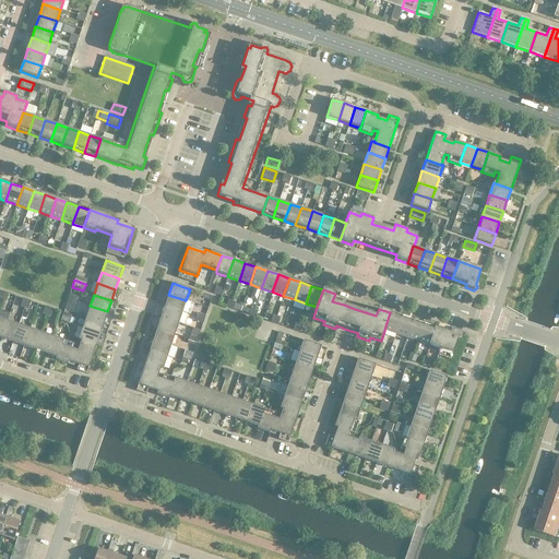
[(186,300),(168,295),(165,306),(182,312),(186,300)]
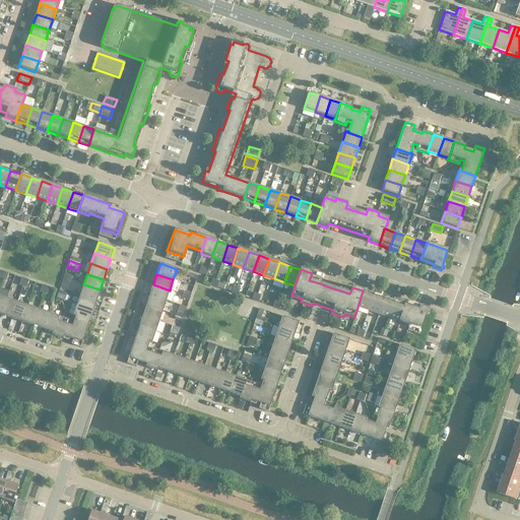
[(100,289),(83,284),(80,295),(96,300),(100,289)]
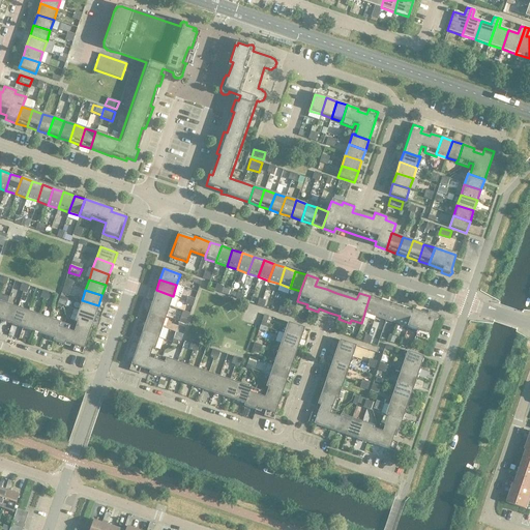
[(173,296),(156,290),(152,300),(169,306),(173,296)]
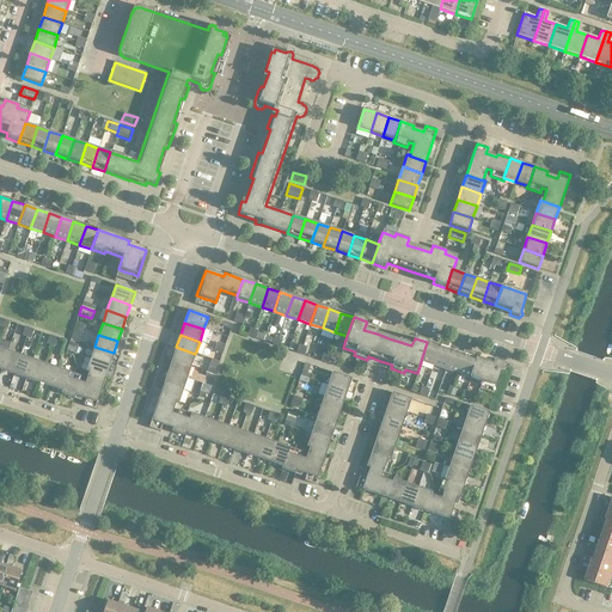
[(440,347),(427,342),(421,361),(421,362),(433,366),(440,347)]
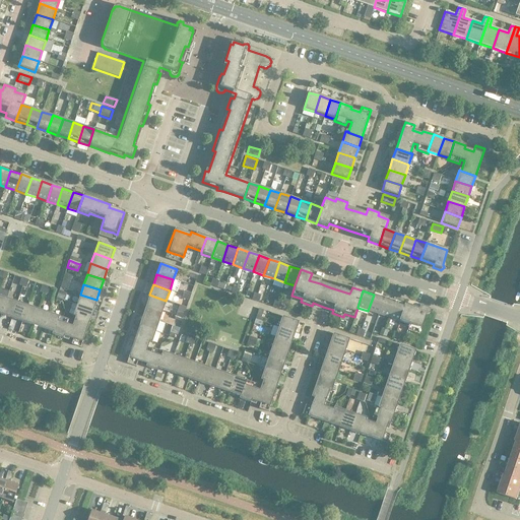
[(96,300),(80,295),(76,305),(93,311),(96,300)]
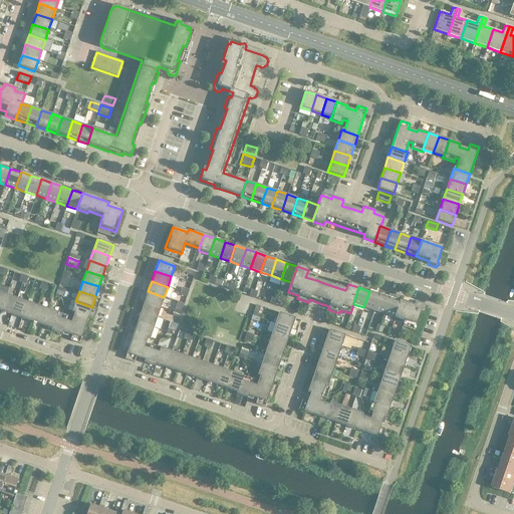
[(164,297),(148,291),(145,302),(161,307),(164,297)]
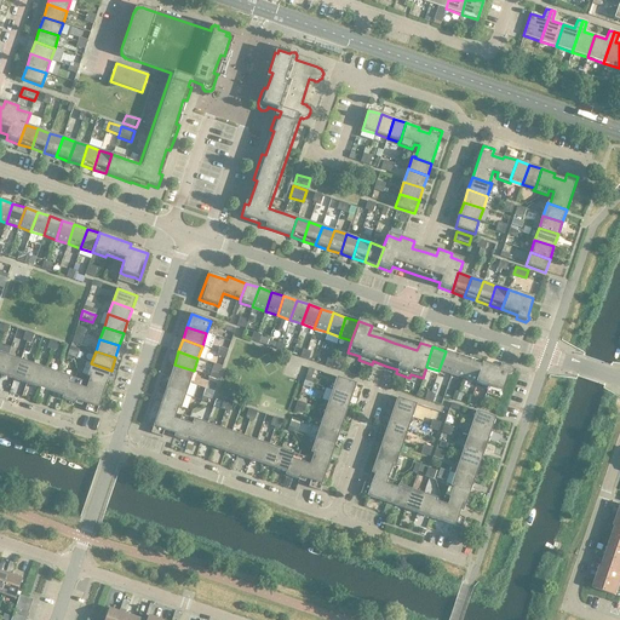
[(458,355),(446,351),(438,371),(451,375),(458,355)]
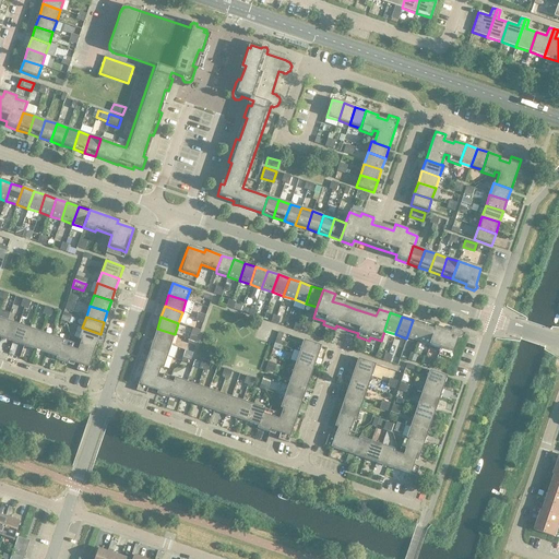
[(424,324),(413,320),(406,339),(418,342),(424,324)]
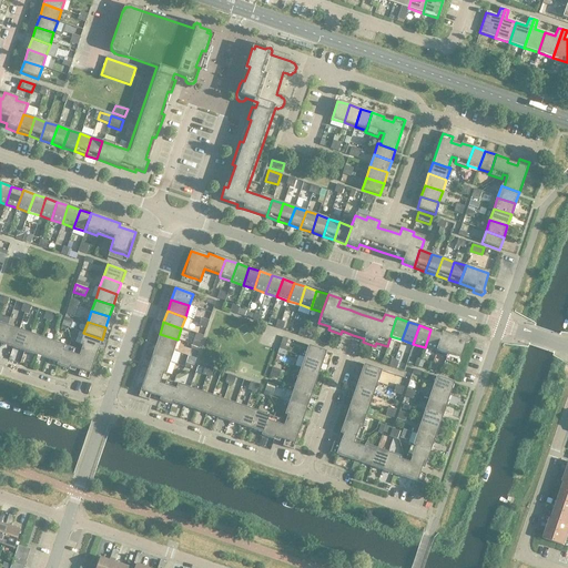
[(19,330),(7,326),(1,344),(12,347),(19,330)]
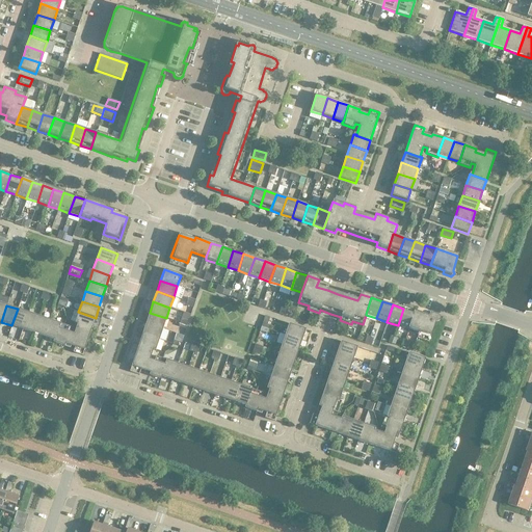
[(28,313),(18,309),(11,325),(22,329),(28,313)]
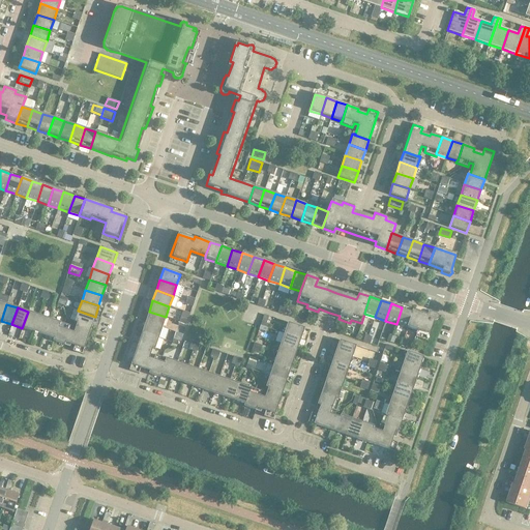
[(412,311),(402,307),(396,324),(407,328),(412,311)]
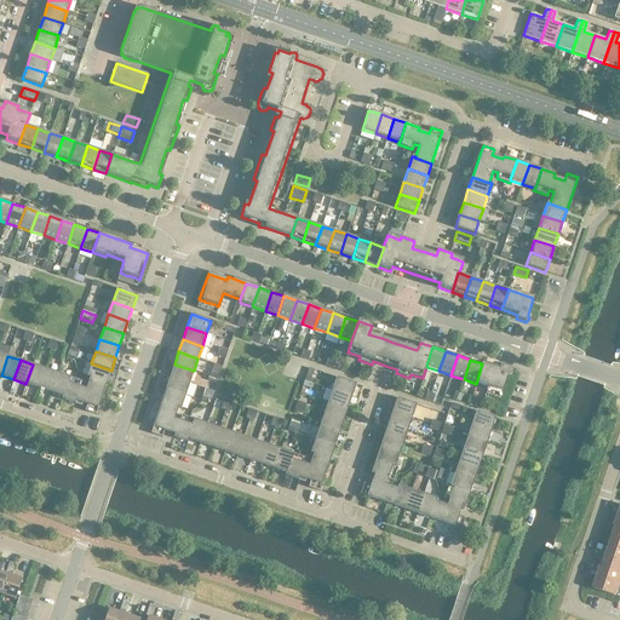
[(112,371),(91,363),(87,377),(90,378),(90,377),(107,383),(112,371)]
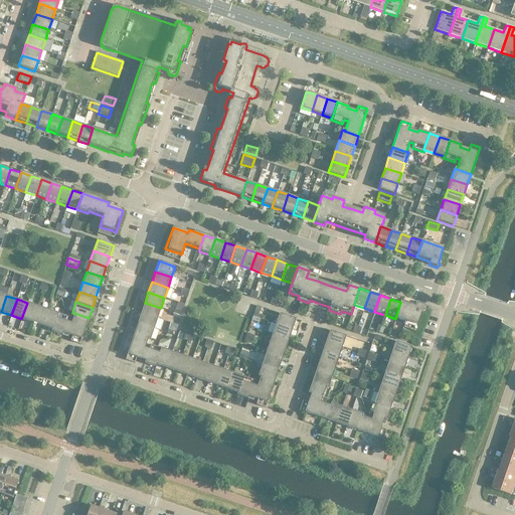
[(411,306),(400,302),(395,319),(405,322),(403,328),(414,331),(421,312),(422,312),(424,312),(424,310),(425,309),(424,307),(423,306),(415,304),(414,307),(411,306)]
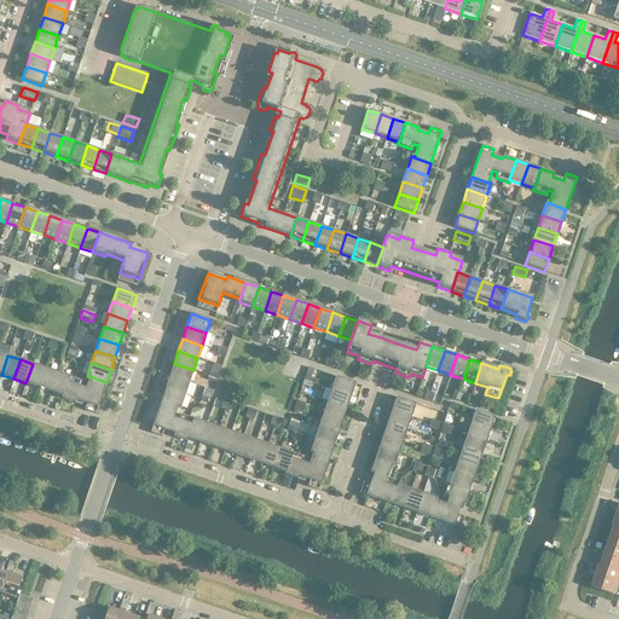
[(45,368),(33,364),(25,383),(39,387),(45,368)]
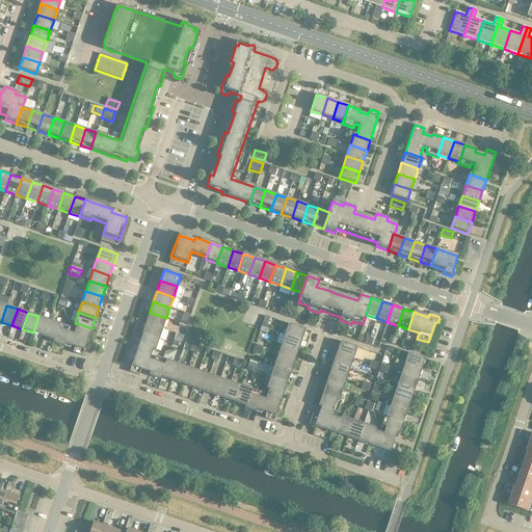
[(166,318),(150,313),(145,323),(162,328),(166,318)]
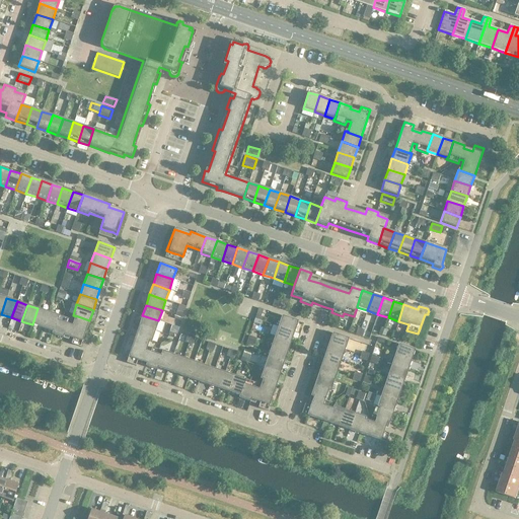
[(48,312),(38,308),(32,324),(43,328),(48,312)]
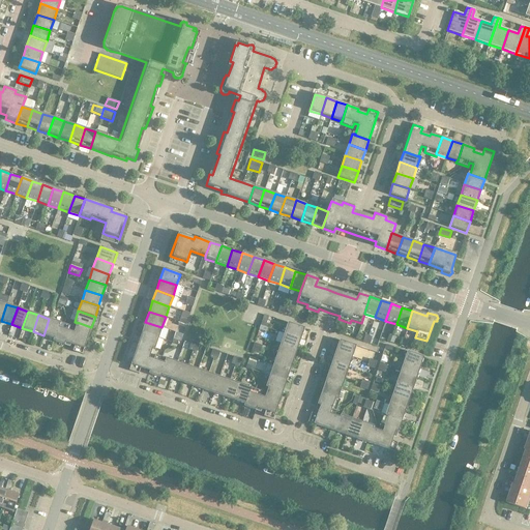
[(60,323),(49,319),(43,335),(53,339),(54,340),(58,327),(60,323)]
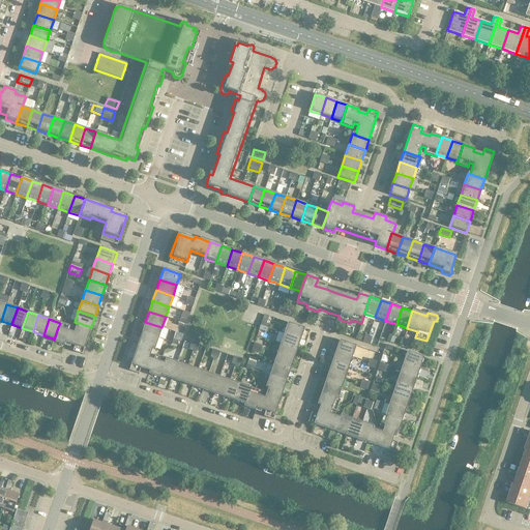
[(77,322),(77,323),(74,332),(69,331),(62,328),(58,327),(54,340),(53,339),(53,341),(64,345),(65,343),(75,346),(79,347),(84,349),(91,327),(77,322)]
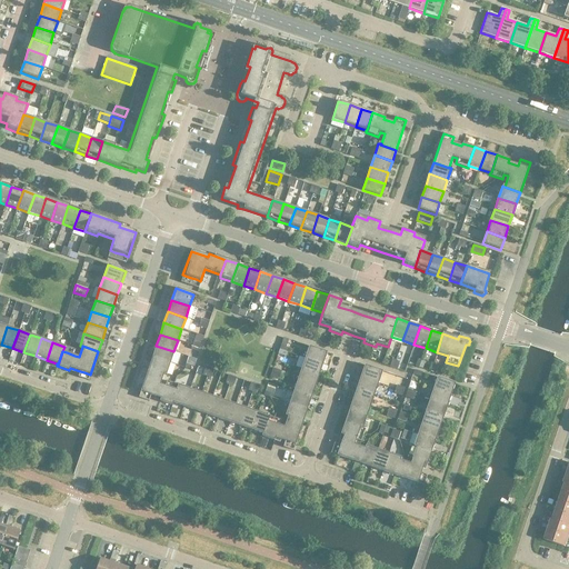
[(173,351),(156,346),(152,357),(170,363),(173,351)]
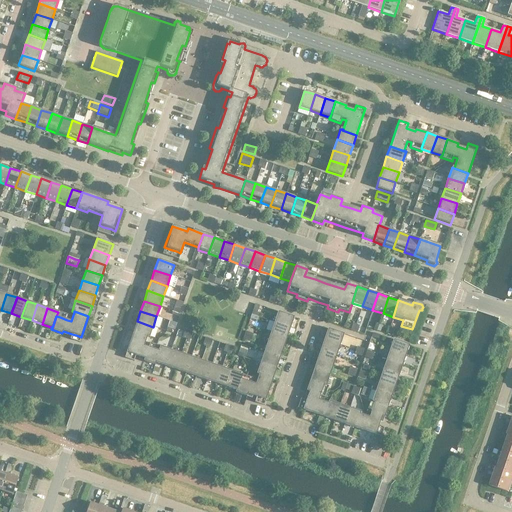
[(294,317),(278,312),(274,322),(290,328),(294,317)]
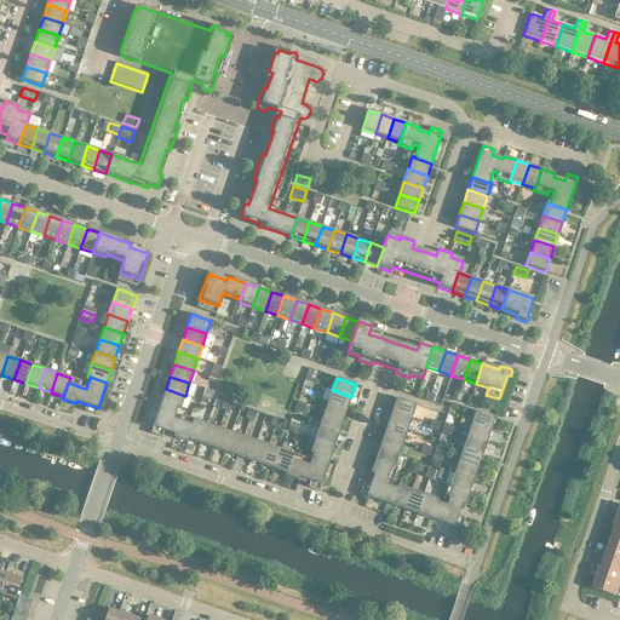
[(185,396),(166,389),(161,401),(178,407),(178,408),(181,408),(185,396)]
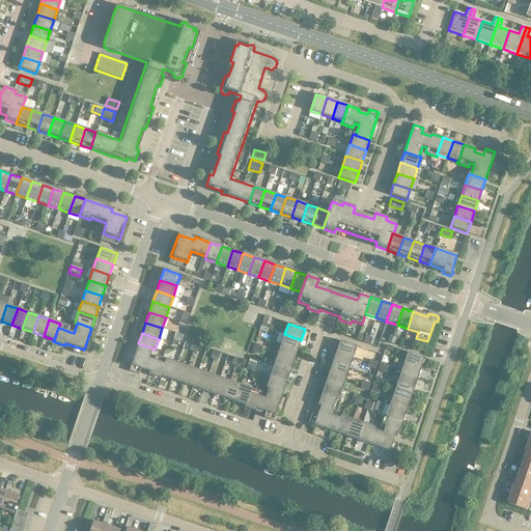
[(301,340),(284,334),(280,345),(297,351),(301,340)]
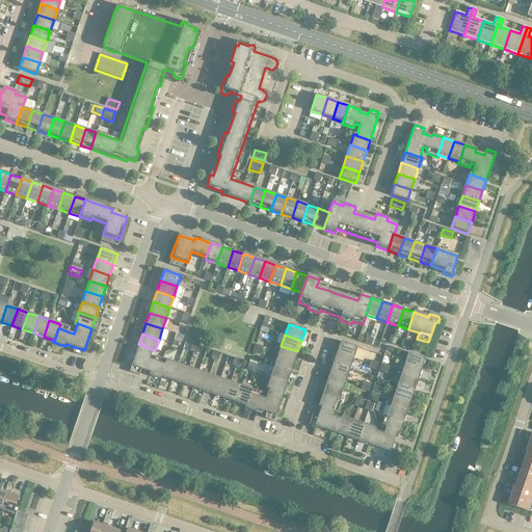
[(357,347),(340,342),(337,352),(353,358),(357,347)]
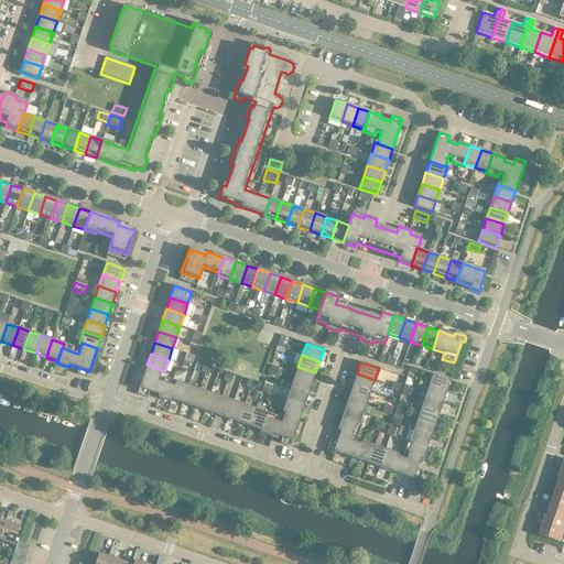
[(162,370),(147,365),(139,388),(144,390),(149,391),(159,396),(158,398),(171,402),(171,400),(175,387),(170,384),(163,382),(159,381),(162,371),(162,370)]
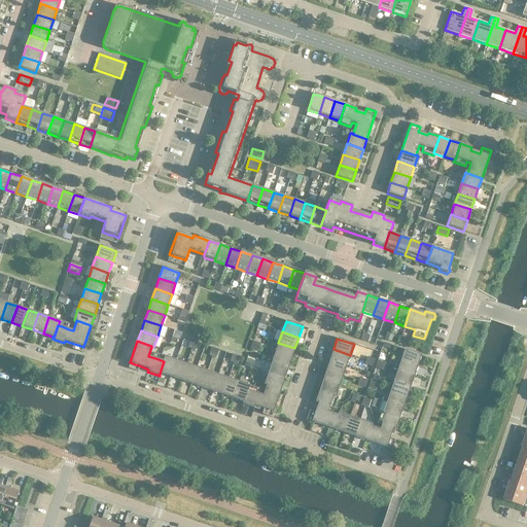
[(294,348),(278,343),(275,353),(291,358),(294,348)]
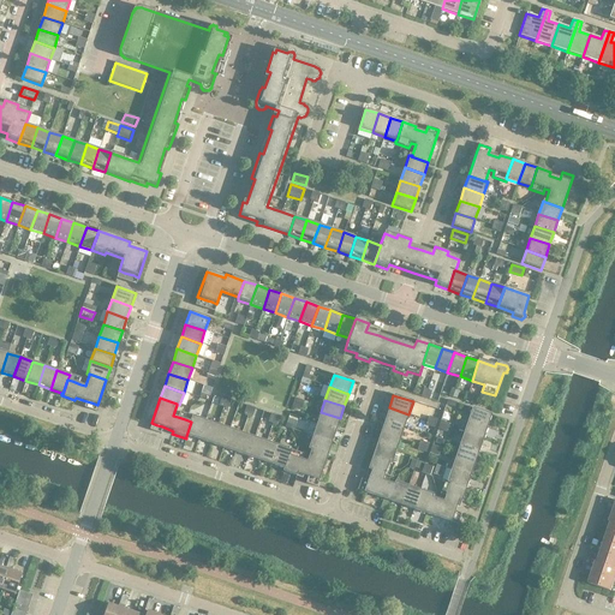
[(408,415),(389,407),(384,421),(404,427),(408,415)]
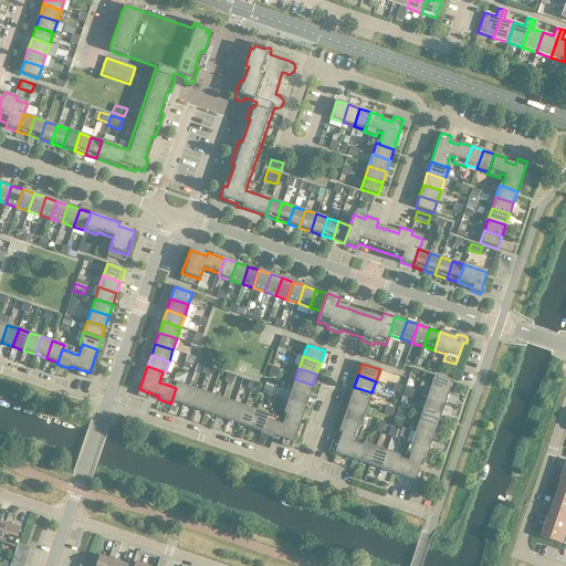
[(452,381),(435,376),(430,387),(448,394),(452,381)]
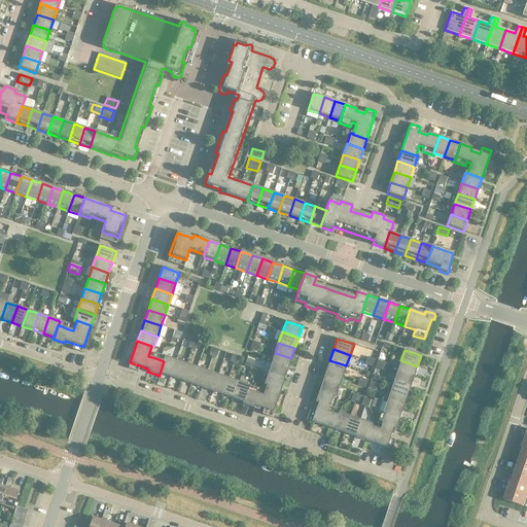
[(291,358),(275,353),(271,363),(288,370),(291,358)]
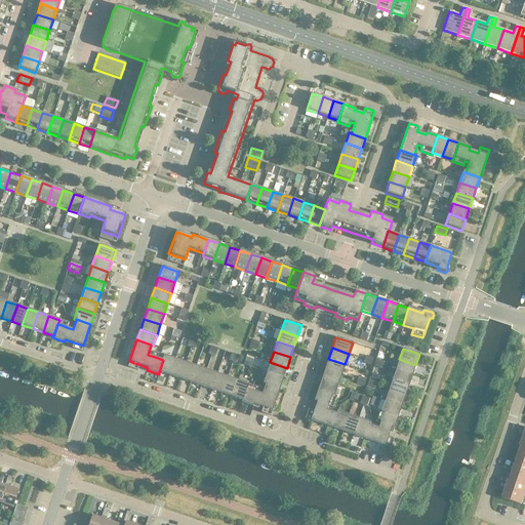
[(174,359),(159,354),(158,358),(163,360),(159,372),(169,375),(174,359)]
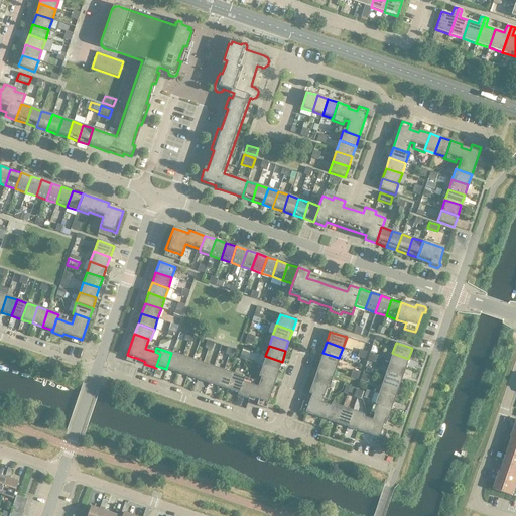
[(182,356),(171,353),(166,369),(176,373),(182,356)]
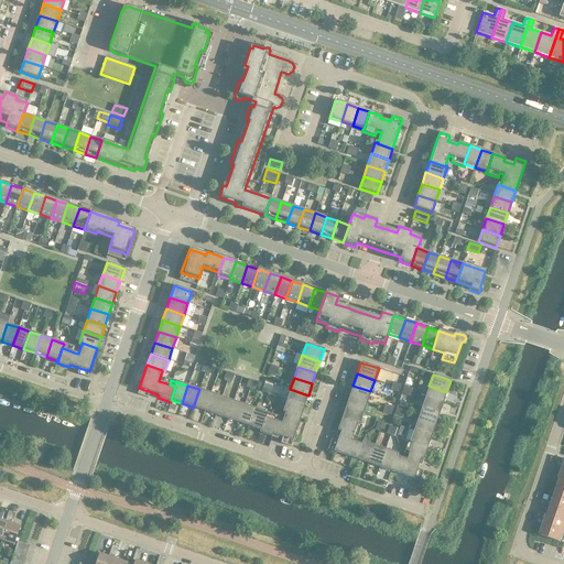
[(370,391),(353,386),(349,397),(367,402),(370,391)]
